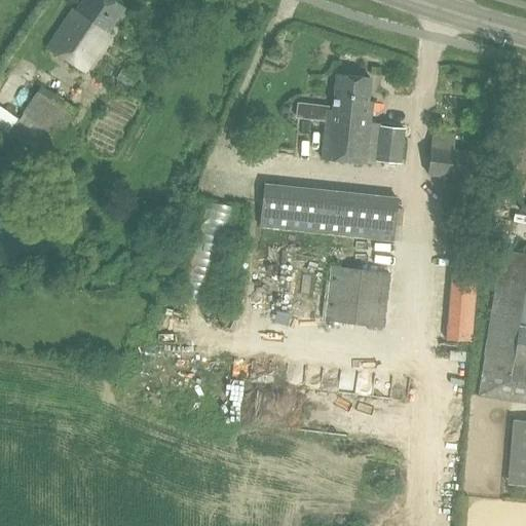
[(47,47),(65,60),(83,72),(109,35),(107,34),(123,9),(109,0),(82,0),(75,11),(73,10),(47,47)]
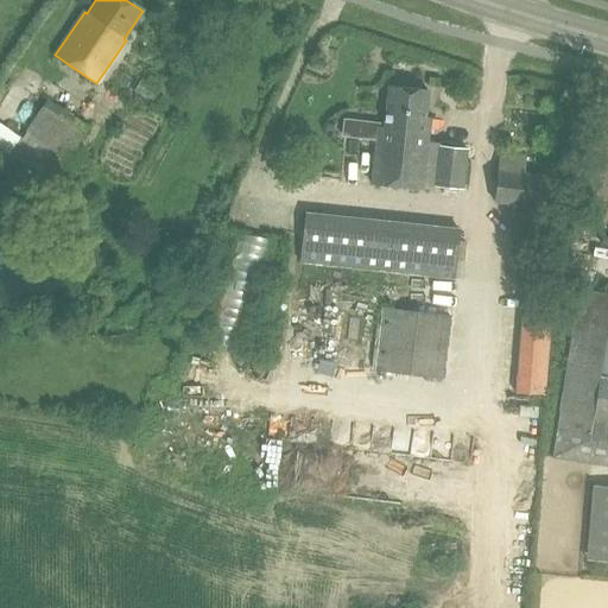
[(378,127),(371,183),(434,190),(435,185),(462,189),(467,151),(439,147),(439,144),(428,143),(430,119),(424,118),(428,90),(387,86),(382,127),(378,127)]
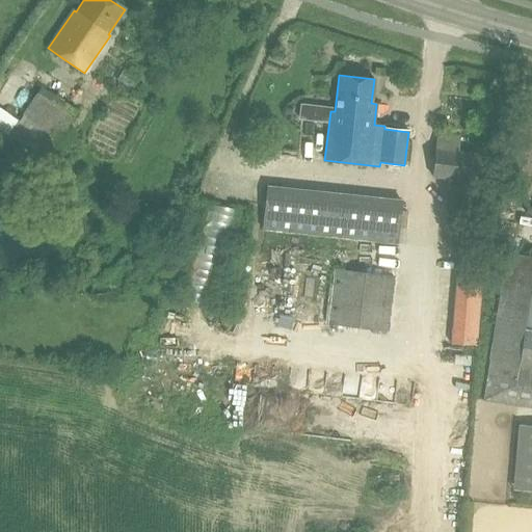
[(0,130),(45,161),(77,111),(41,88),(24,114),(7,104),(3,111),(0,108),(0,130)]
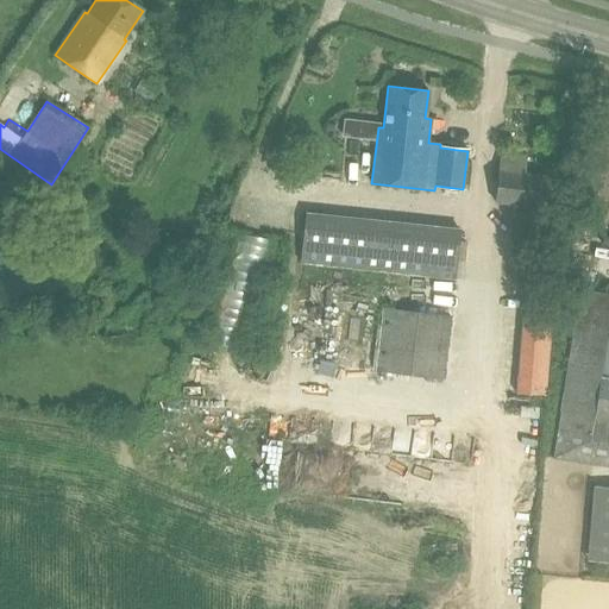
[(494,203),(553,211),(557,176),(525,173),(527,155),(500,152),(494,203)]
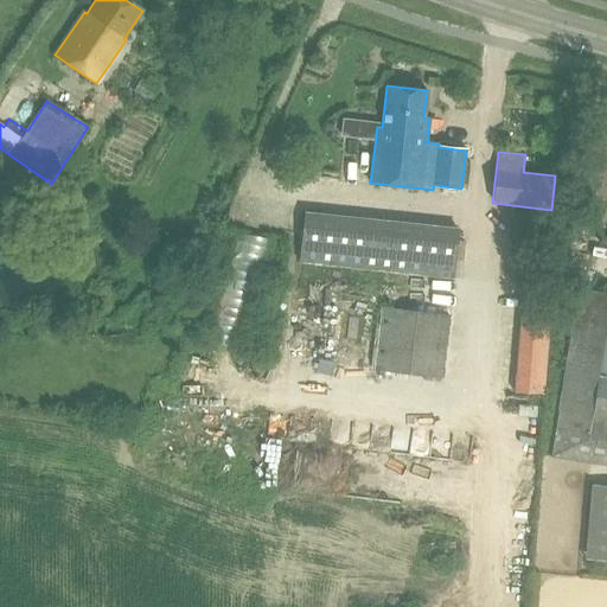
[(404,256),(419,257),(457,262),(460,229),(320,212),(313,270),(363,276),(403,283),(407,262),(403,262),(404,256)]
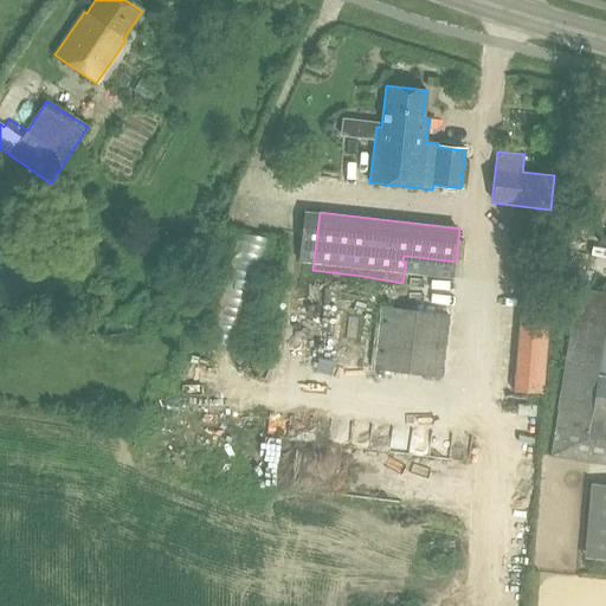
[(234,227),(208,321),(227,326),(252,232),(234,227)]
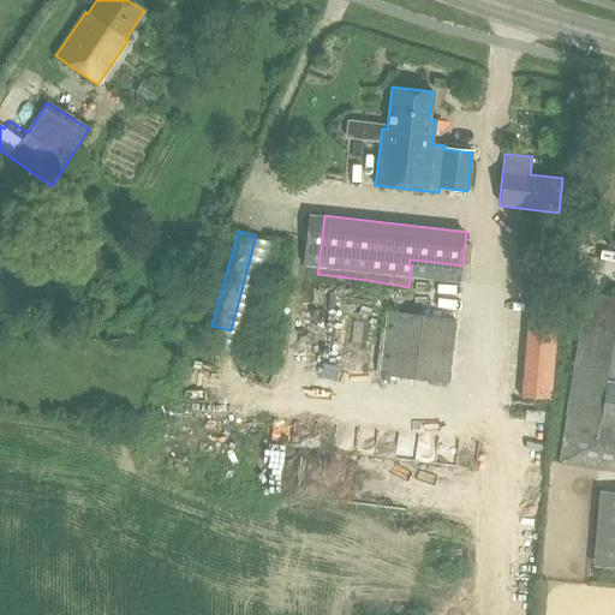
[(556,464),(614,472),(614,424),(599,423),(602,407),(614,408),(614,297),(584,292),(556,464)]
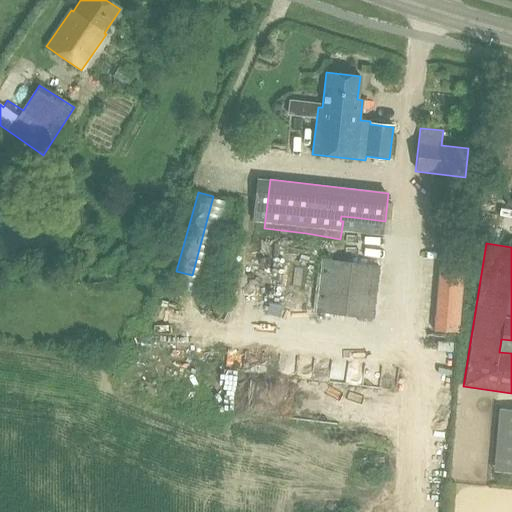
[(433,332),(459,334),(466,252),(439,249),(433,332)]
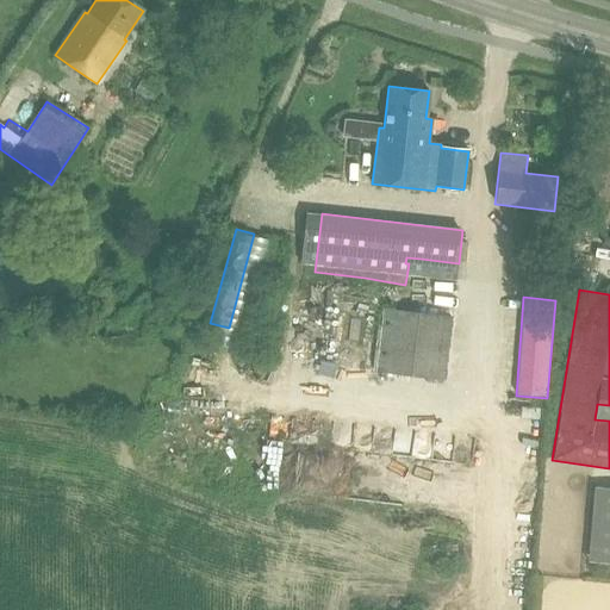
[(375,373),(444,381),(453,318),(384,310),(375,373)]
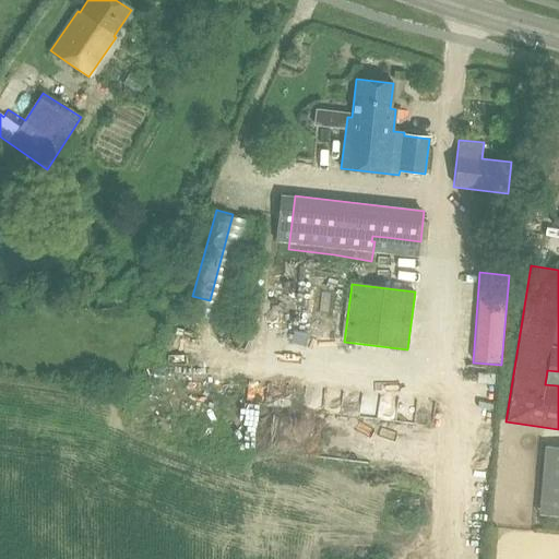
[(219,305),(216,324),(227,326),(230,307),(219,305)]
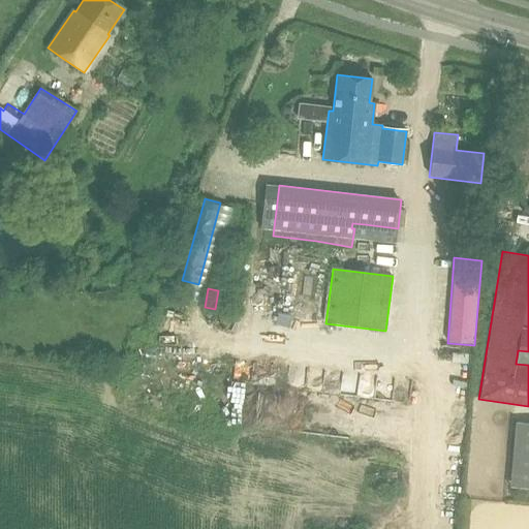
[(528,421),(515,419),(508,484),(528,485),(528,421)]
